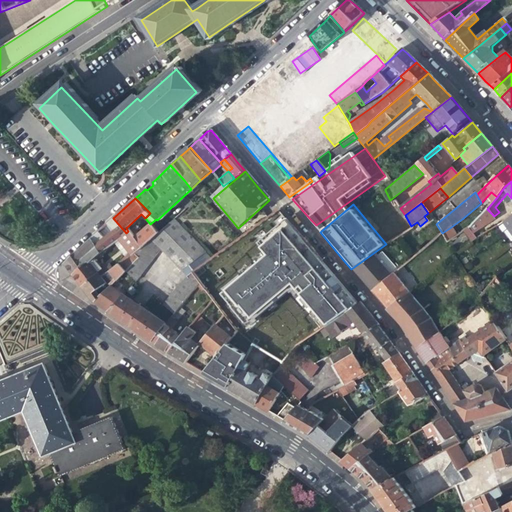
[(511,214),(502,222),(511,235),(511,214)]
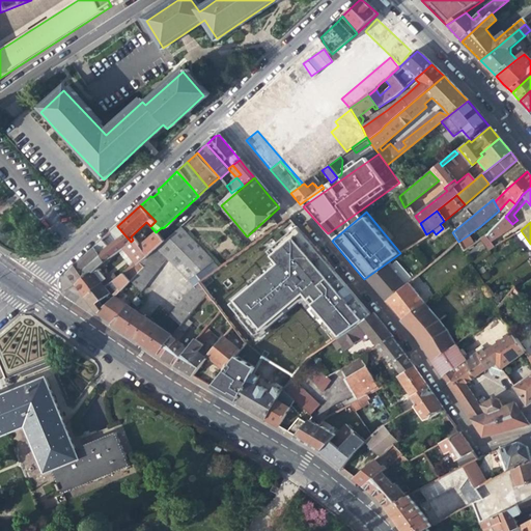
[(108,249),(102,242),(93,249),(104,263),(119,252),(123,249),(131,242),(117,226),(111,232),(117,241),(111,246),(108,249)]
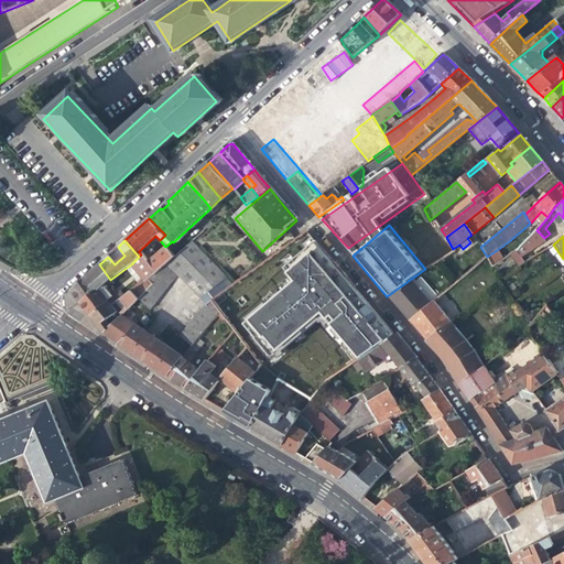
[(210,303),(213,301),(224,293),(231,288),(227,281),(227,280),(194,241),(175,258),(156,272),(148,280),(153,285),(138,300),(148,311),(175,274),(205,307),(210,303)]
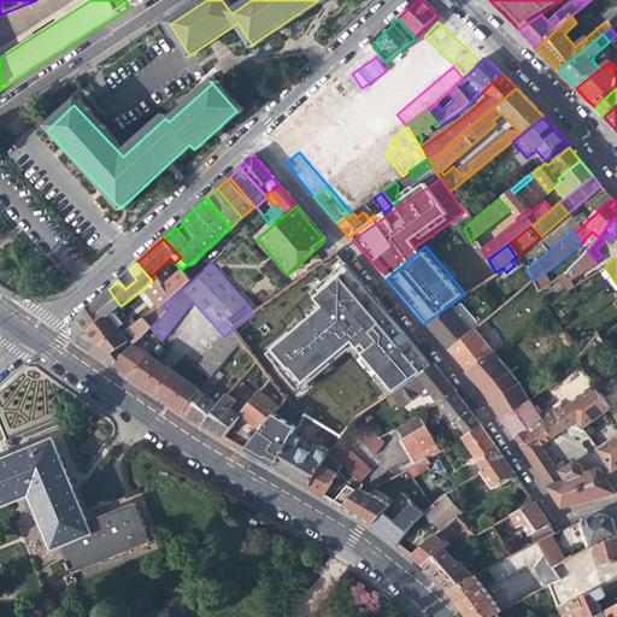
[(392,393),(429,368),(419,356),(388,317),(377,305),(378,303),(371,293),(366,288),(364,289),(345,265),(310,293),(323,307),(266,356),(294,394),(329,360),(351,342),(392,393)]
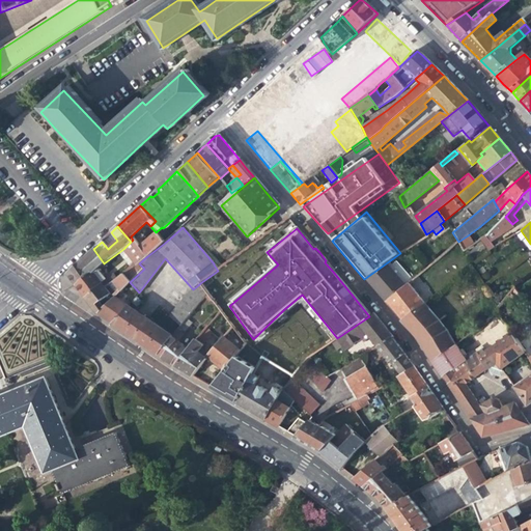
[(156,232),(139,247),(147,256),(165,243),(156,232)]
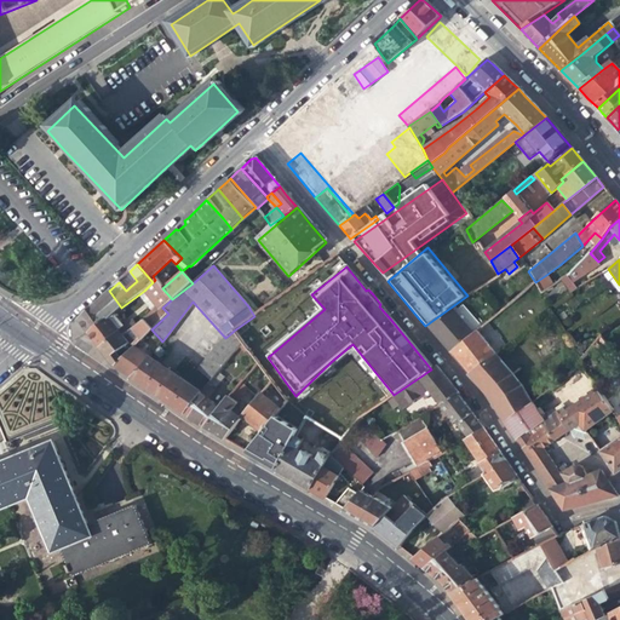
[(554,286),(546,275),(535,282),(541,294),(554,286)]
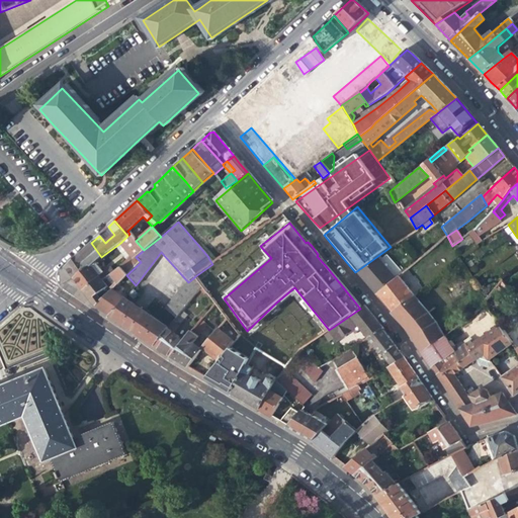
[(475,231),(468,235),(477,245),(482,241),(475,231)]
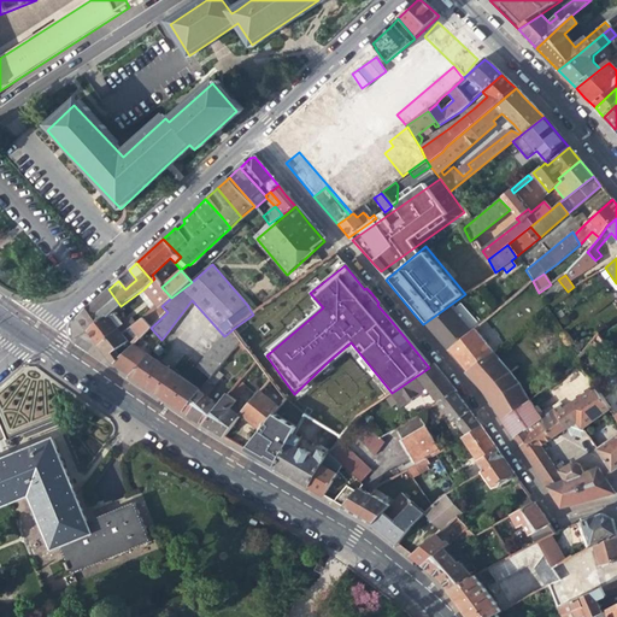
[(151,311),(142,319),(151,328),(168,312),(162,306),(171,298),(162,287),(154,278),(152,281),(144,289),(157,305),(151,311)]
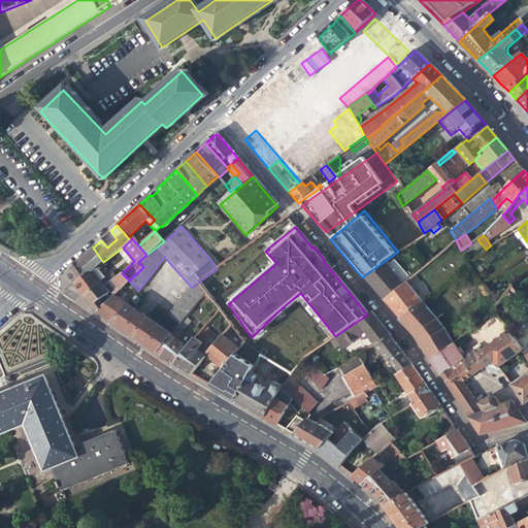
[(92,273),(103,262),(93,248),(66,272),(70,278),(74,284),(91,271),(92,273)]
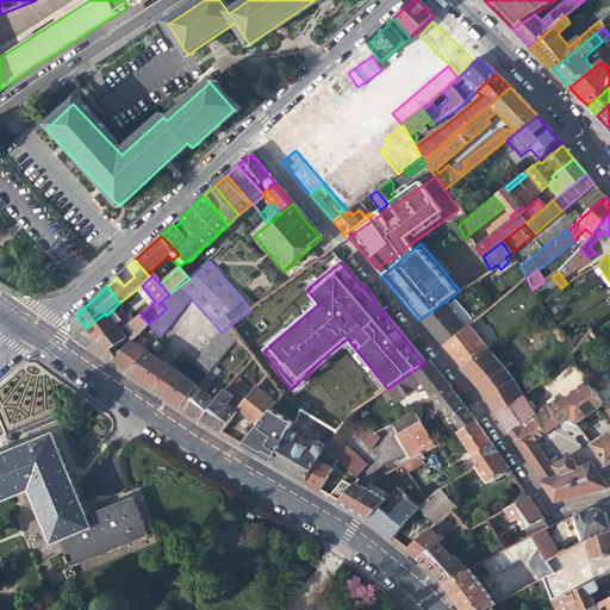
[(155,302),(142,286),(137,290),(149,307),(155,302)]
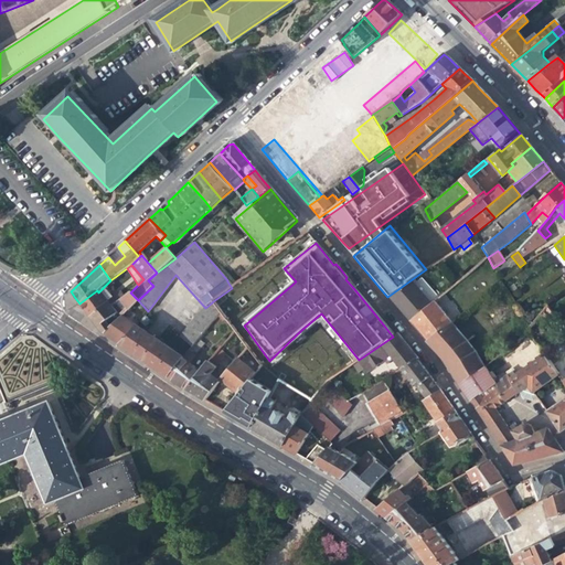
[(416,280),(414,278),(401,287),(387,297),(396,308),(408,321),(433,301),(438,297),(420,277),(416,280)]
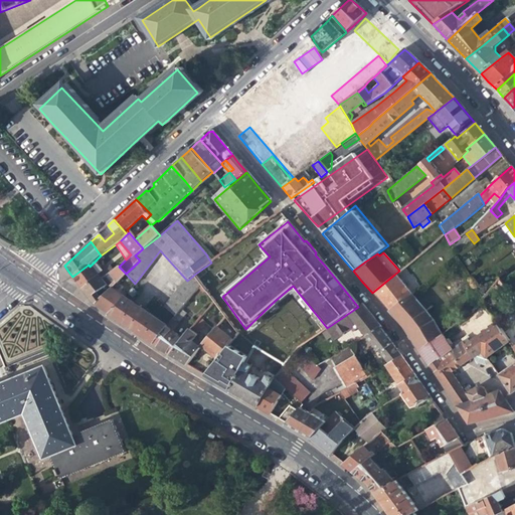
[(463,263),(467,267),(472,264),(468,259),(463,263)]
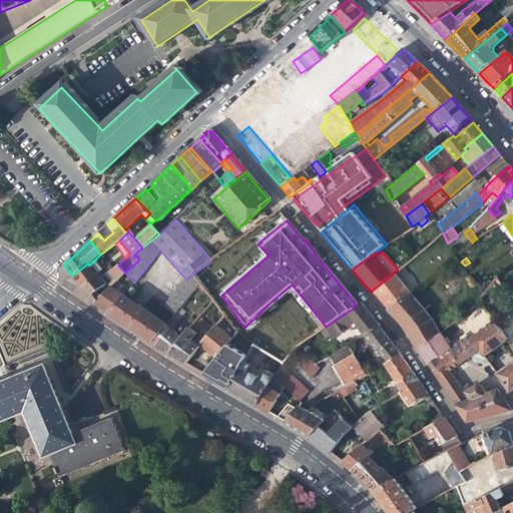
[(97,275),(89,266),(88,264),(72,276),(82,289),(98,276),(97,276),(97,275)]
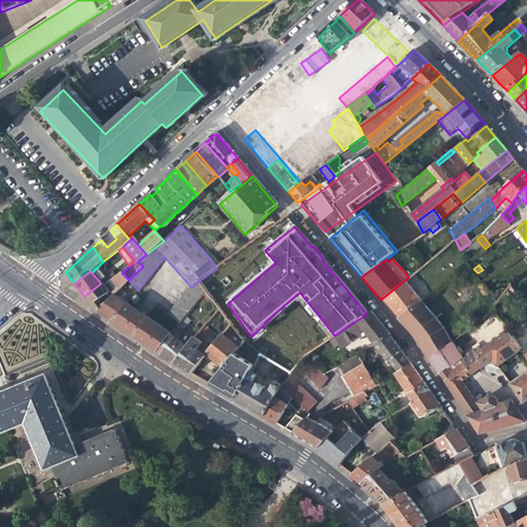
[(111,293),(114,295),(129,280),(121,273),(120,274),(117,278),(114,280),(112,282),(117,287),(114,291),(111,293)]
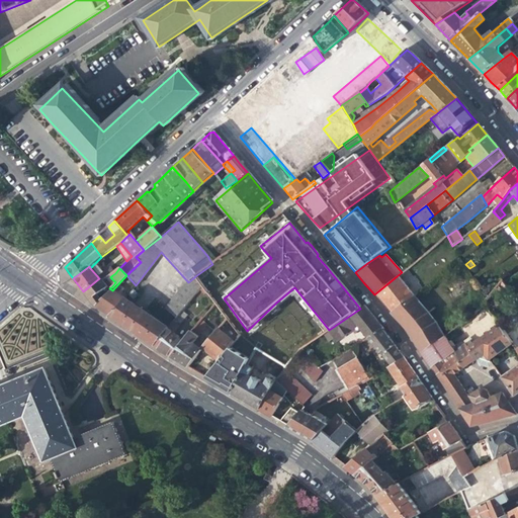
[(112,275),(107,270),(98,278),(99,278),(103,282),(106,280),(110,277),(112,275)]
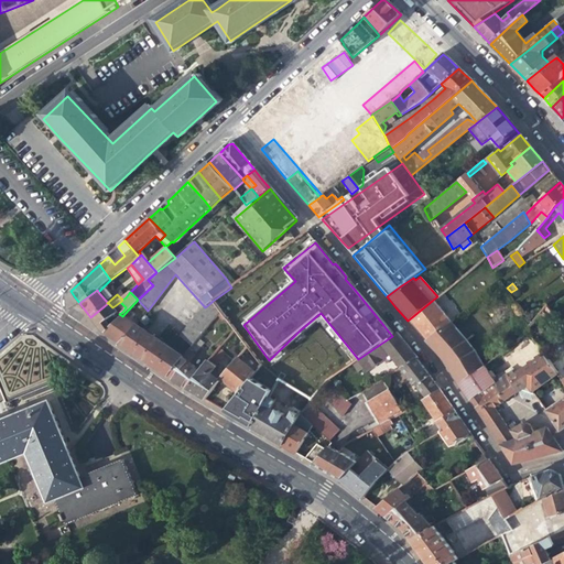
[(180,336),(193,347),(199,339),(209,327),(220,313),(213,301),(210,303),(205,307),(201,311),(180,336)]
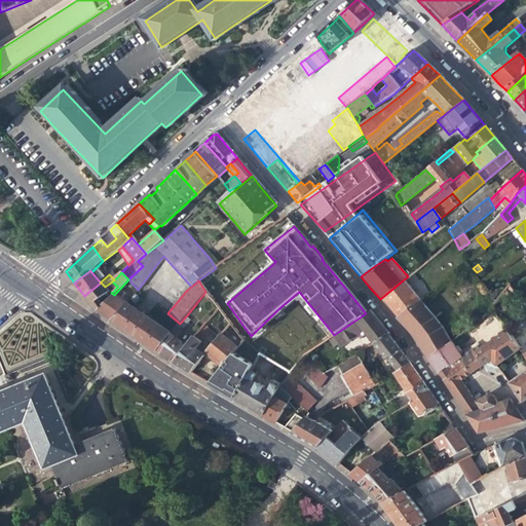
[(420,301),(403,280),(380,299),(390,312),(398,320),(420,301)]
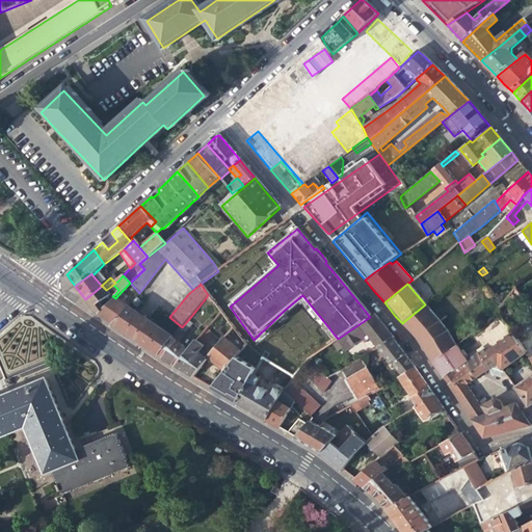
[(109,288),(115,294),(118,290),(113,285),(109,288)]
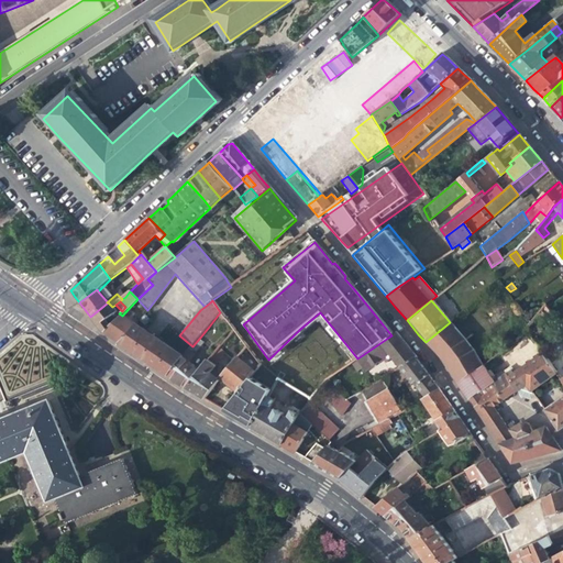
[(116,312),(112,307),(108,302),(90,317),(95,321),(103,332),(110,327),(106,321),(116,312)]
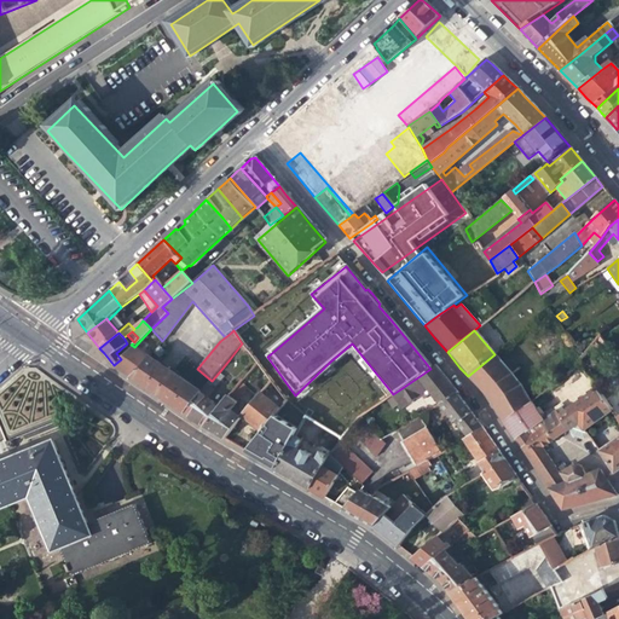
[(603,341),(601,336),(600,335),(593,342),(597,348),(603,341)]
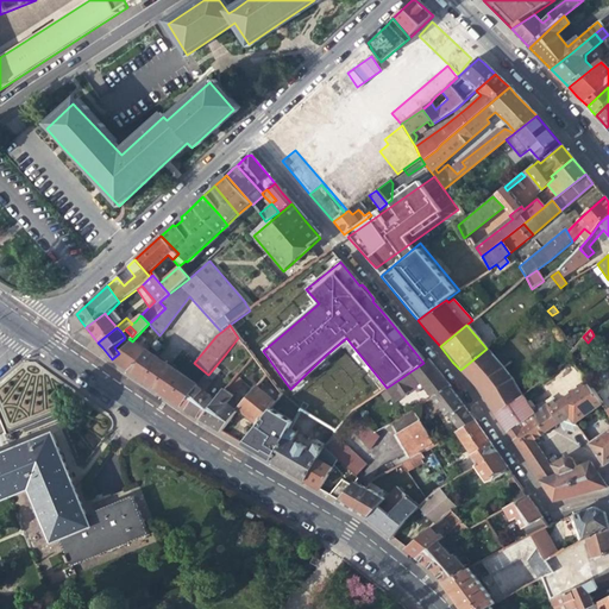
[(146,351),(132,341),(119,353),(112,359),(132,374),(146,352),(146,351)]
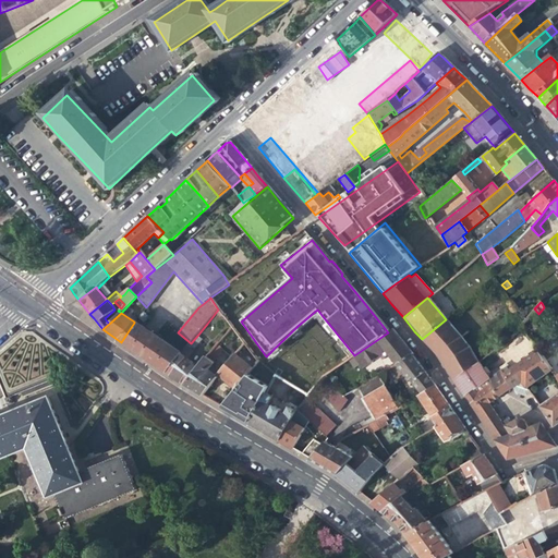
[(460,337),(446,319),(422,339),(428,348),(436,356),(460,337)]
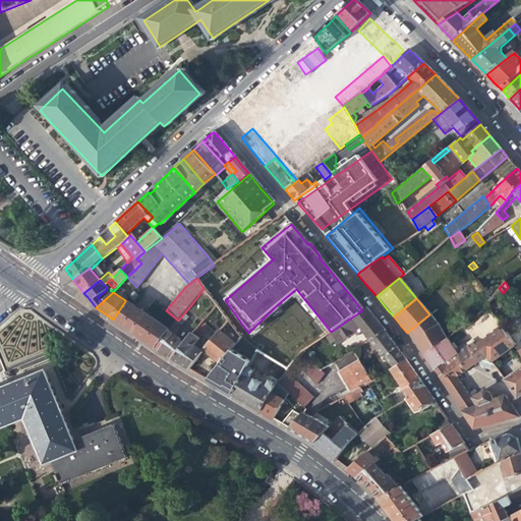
[(170,332),(125,300),(125,301),(113,320),(130,332),(157,349),(170,332)]
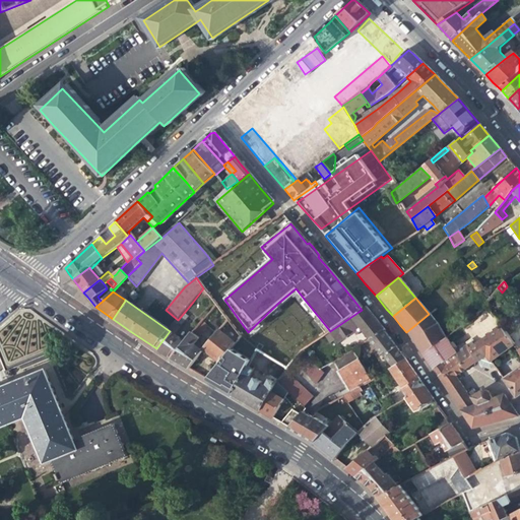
[(362,330),(369,340),(383,331),(373,318),(365,308),(362,310),(331,330),(330,331),(328,332),(337,343),(352,331),(355,335),(362,330)]
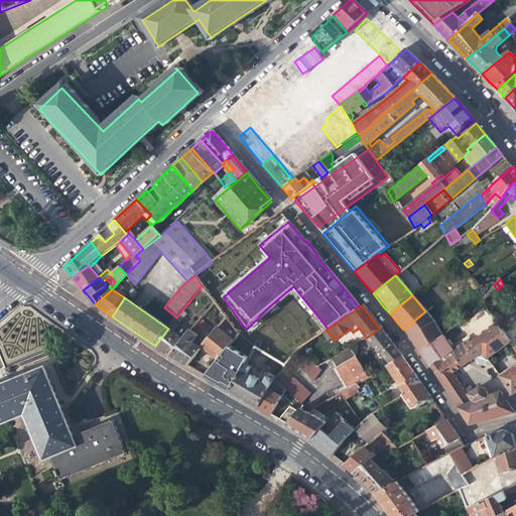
[(187,314),(182,310),(176,317),(173,321),(178,326),(187,314)]
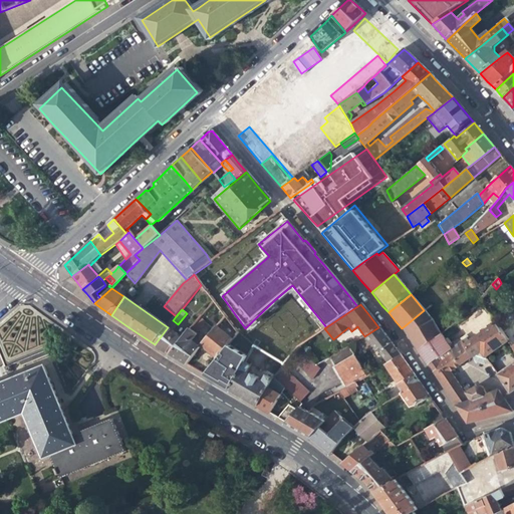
[(432,320),(424,310),(402,328),(410,339),(419,351),(441,335),(432,320)]
